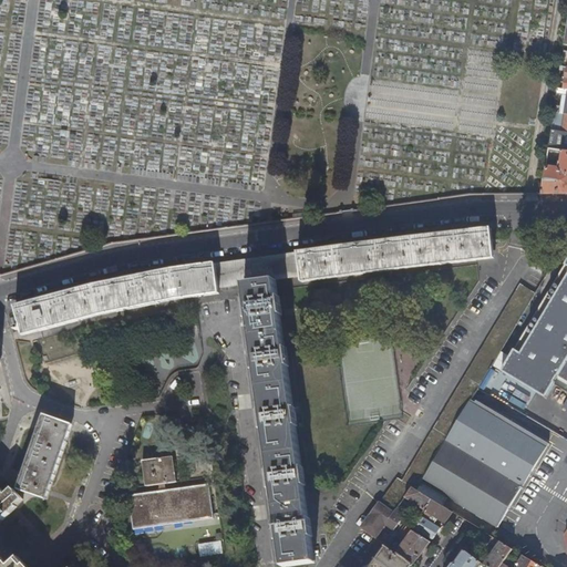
[(566,113),(559,113),(555,112),(553,130),(566,132),(566,113)]
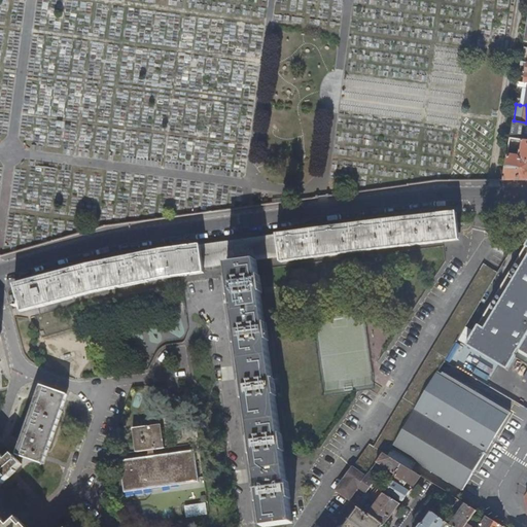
[(526,123),(514,120),(512,138),(526,140),(526,123)]
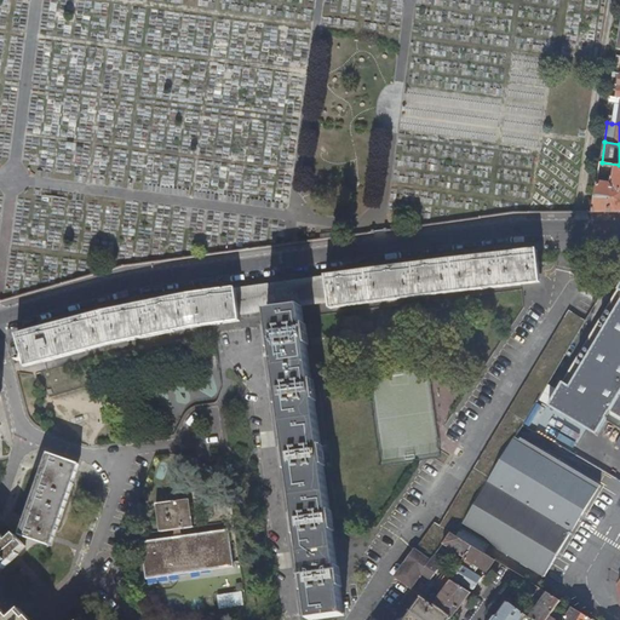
[(619,165),(602,162),(595,212),(619,211),(619,165)]
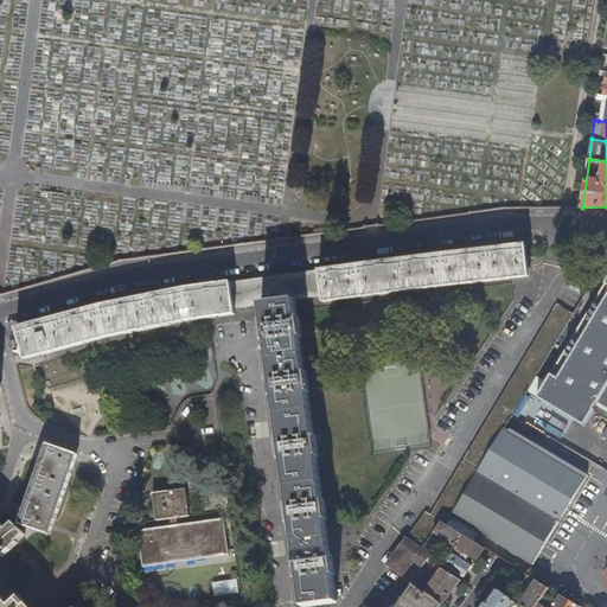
[(486,249),(491,281),(530,276),(526,244),(486,249)]
